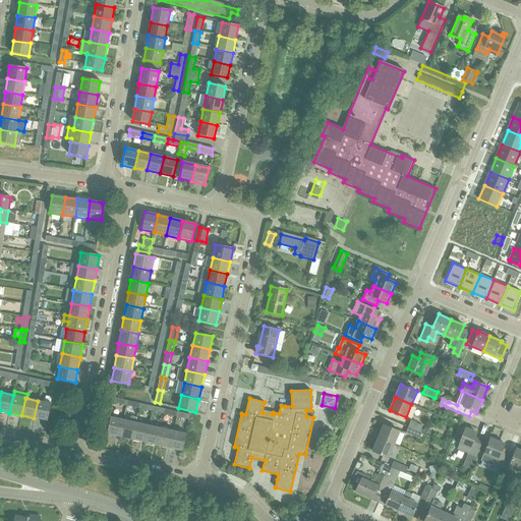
[(131,406),(138,408),(139,403),(127,400),(126,406),(127,406),(126,410),(130,411),(131,406)]
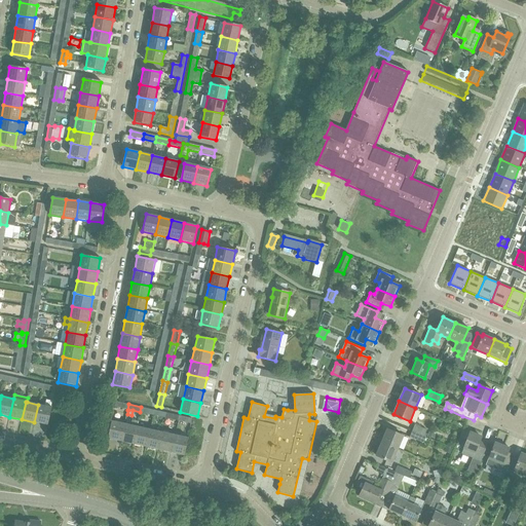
[(38,405),(34,422),(47,425),(51,408),(38,405)]
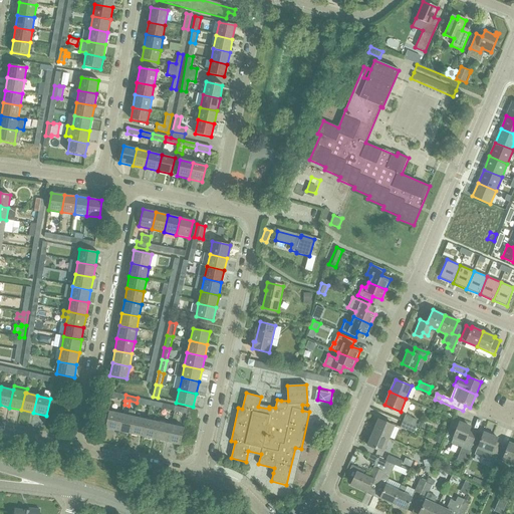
[(325,424),(326,408),(314,407),(313,424),(325,424)]
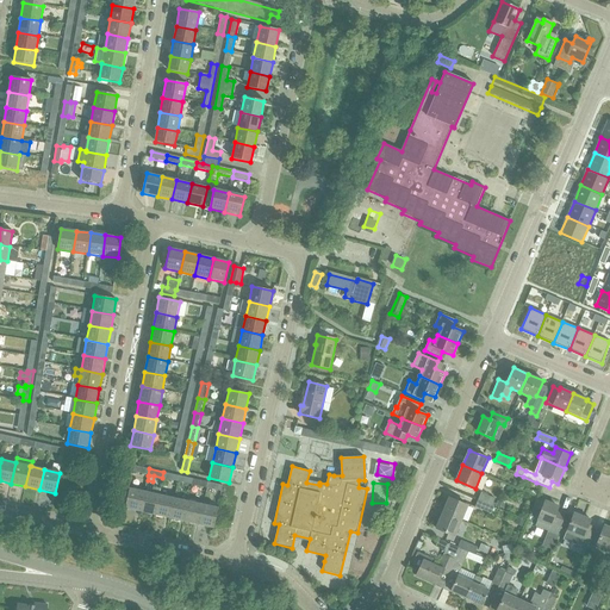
[(139,512),(154,515),(159,495),(160,489),(153,486),(151,492),(144,491),(139,512)]
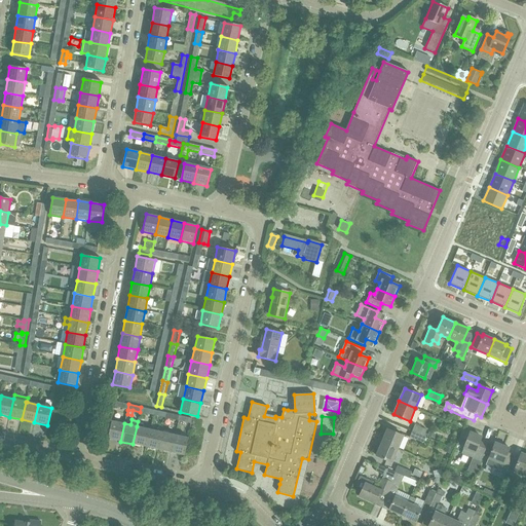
[(107,439),(120,442),(124,423),(111,420),(107,439)]
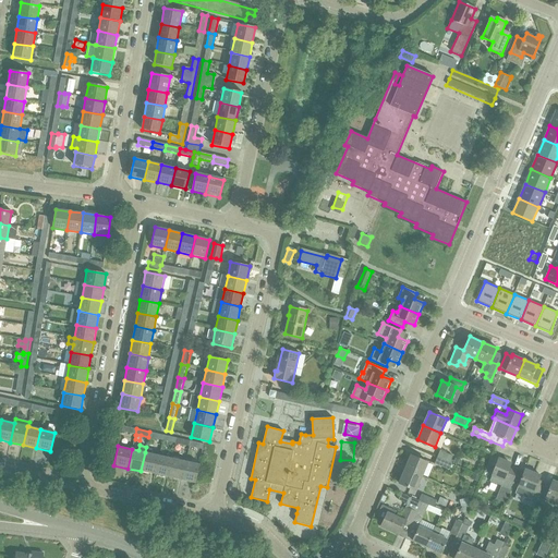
[(458,457),(468,455),(465,447),(456,449),(458,457)]
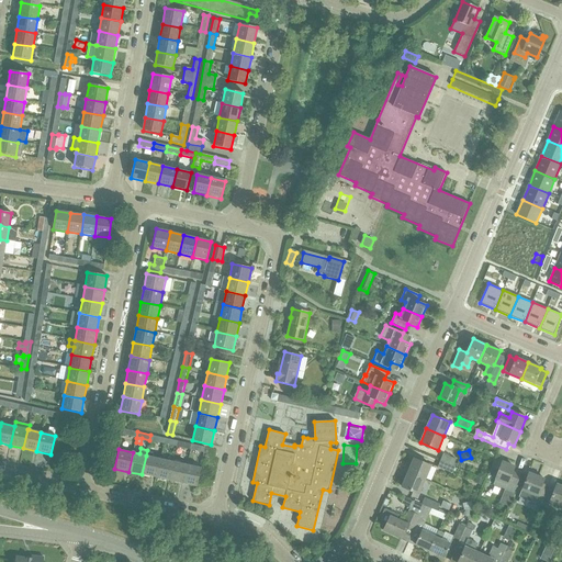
[(440,460),(453,465),(456,459),(444,454),(440,460)]
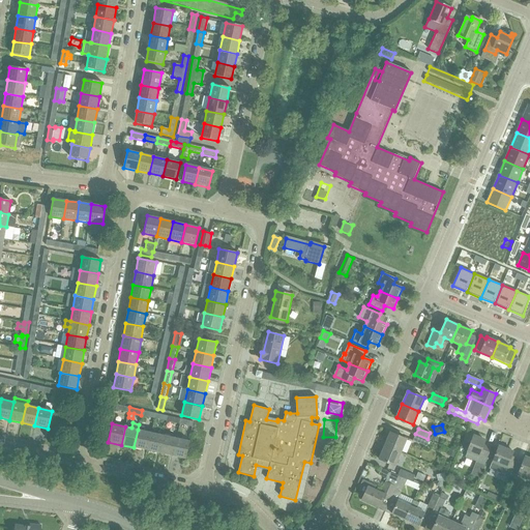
[(134,447),(147,450),(150,432),(138,430),(134,447)]
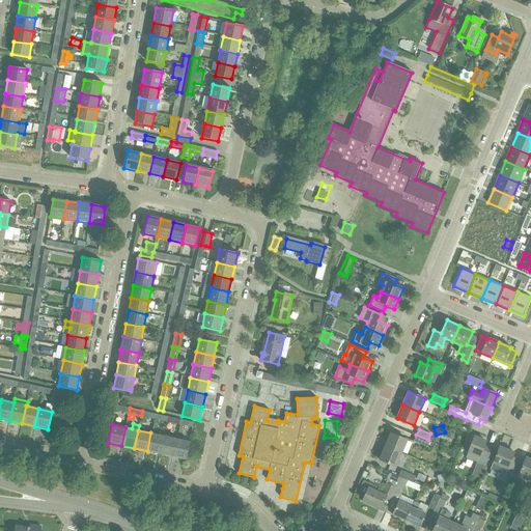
[(147,451),(160,454),(164,436),(150,432),(147,451)]
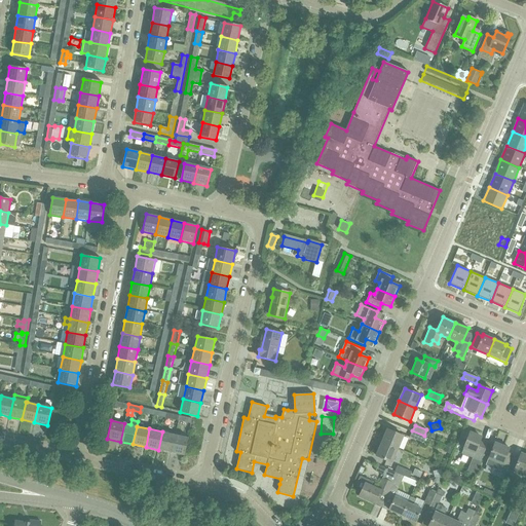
[(387,428),(382,442),(399,449),(404,436),(387,428)]
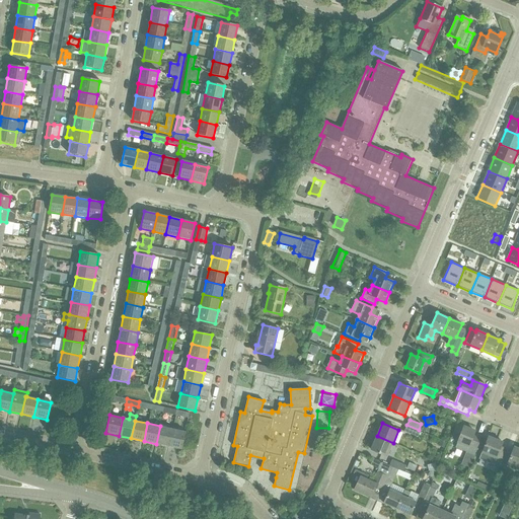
[(419,430),(406,425),(404,431),(418,437),(421,431),(419,430)]
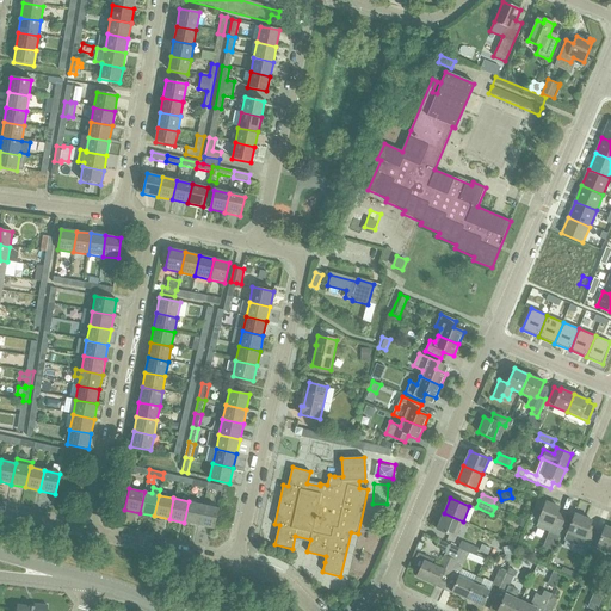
[(184,523),(198,526),(203,505),(189,501),(184,523)]
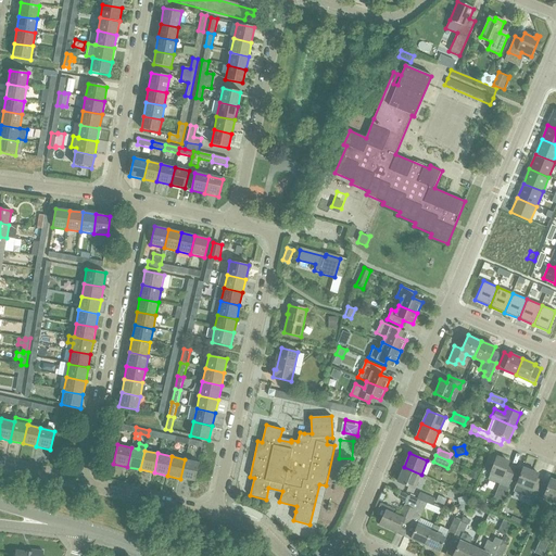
[(497,457),(491,474),(489,480),(508,488),(516,468),(508,465),(509,463),(497,457)]
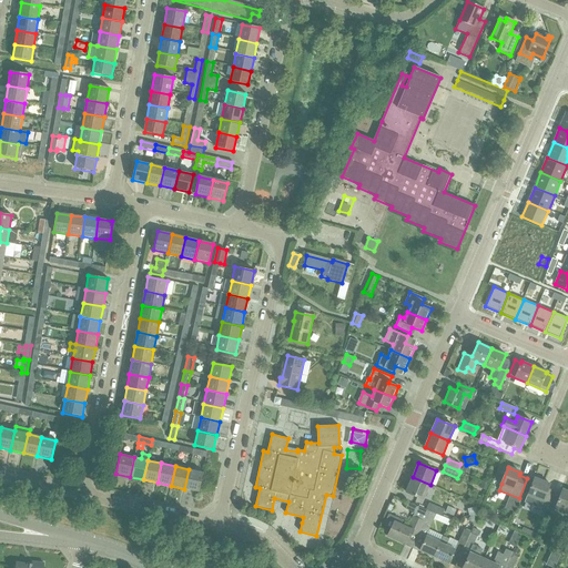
[(189,469),(184,489),(199,492),(203,473),(189,469)]
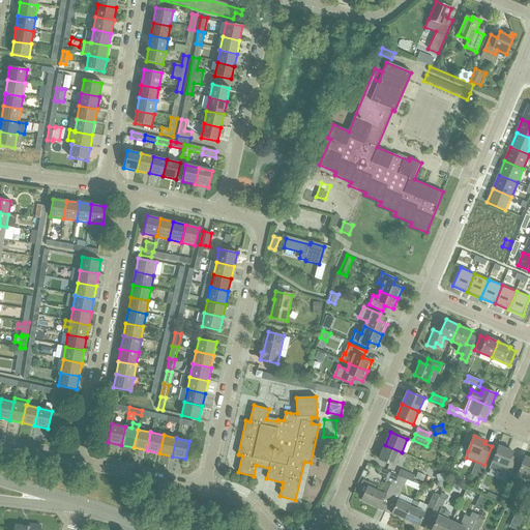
[(402,452),(385,445),(379,459),(395,466),(402,452)]
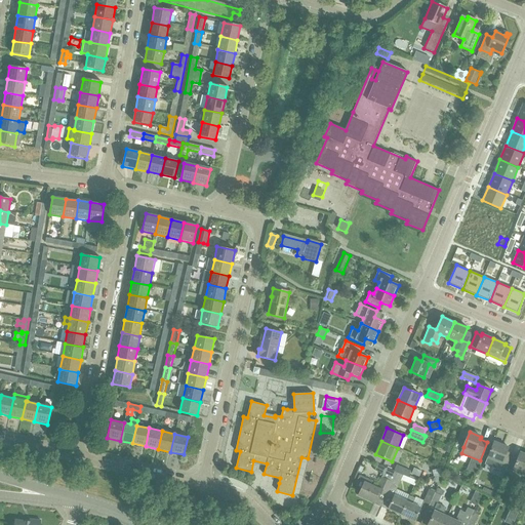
[(488,457),(486,465),(495,468),(506,473),(513,454),(508,452),(509,448),(494,442),(488,457)]
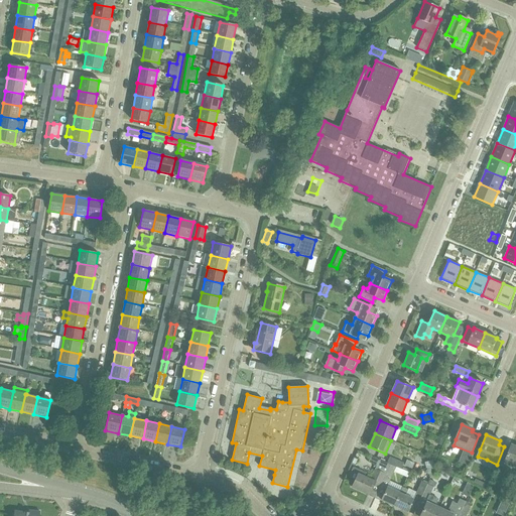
[(504,446),(497,465),(503,467),(505,461),(515,465),(515,445),(512,444),(510,449),(504,446)]
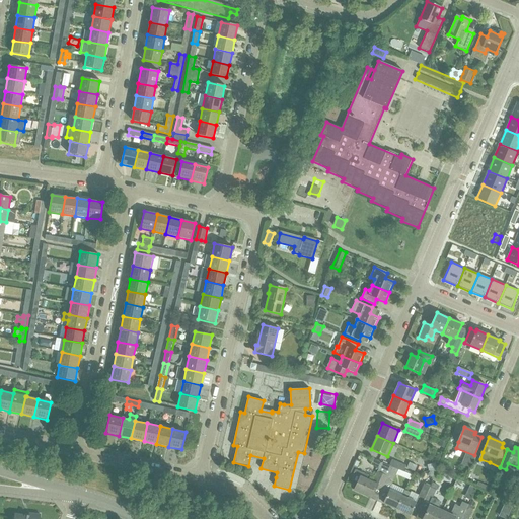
[(389,465),(393,467),(403,471),(405,465),(392,459),(389,465)]
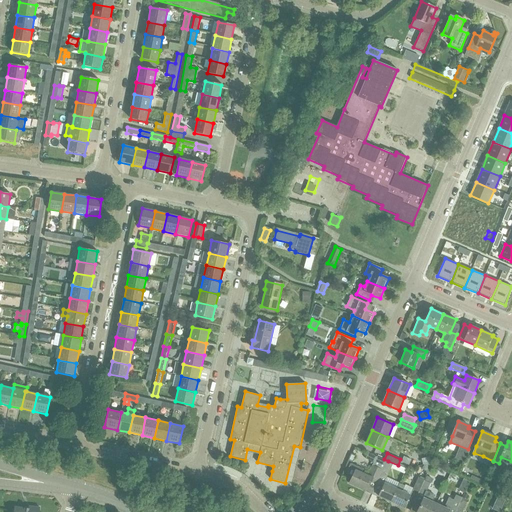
[(351,463),(346,473),(352,476),(349,483),(365,490),(368,483),(370,484),(372,479),(378,482),(381,475),(383,470),(387,463),(388,461),(384,459),(384,460),(377,456),(368,476),(361,473),(363,469),(351,463)]
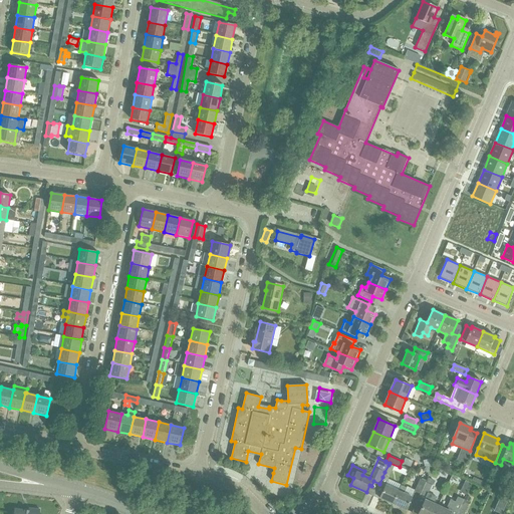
[(389,465),(384,472),(382,477),(389,479),(394,467),(389,465)]
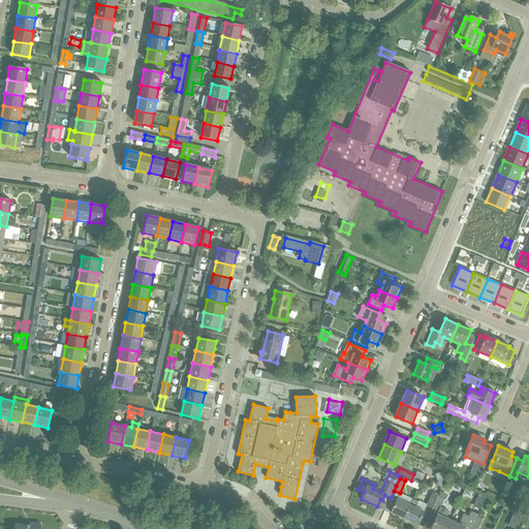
[(446,478),(439,480),(437,486),(442,488),(446,478)]
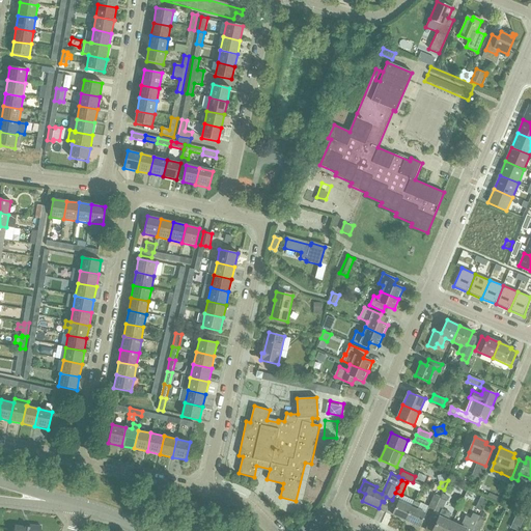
[(399,501),(393,514),(407,521),(415,502),(410,499),(401,496),(399,501)]
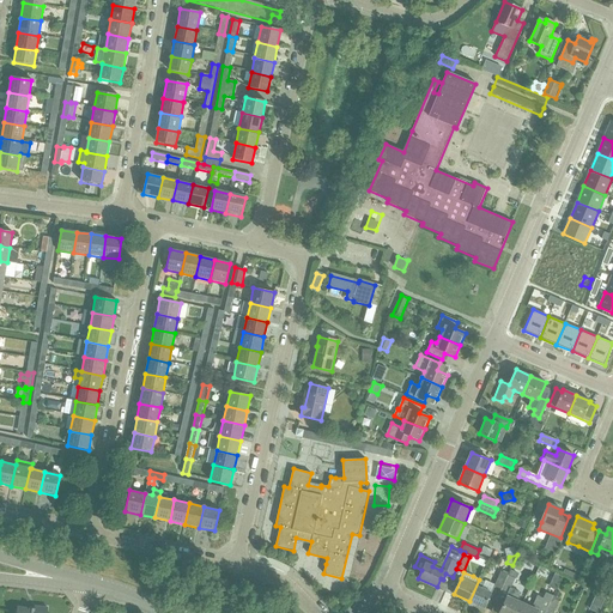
[(496,586),(502,589),(509,575),(502,572),(496,586)]
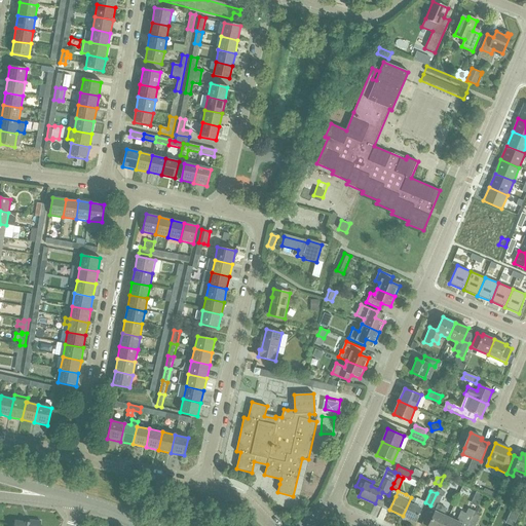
[(428,525),(445,525),(449,518),(444,516),(447,509),(439,504),(443,496),(437,493),(430,505),(426,515),(433,517),(428,525)]
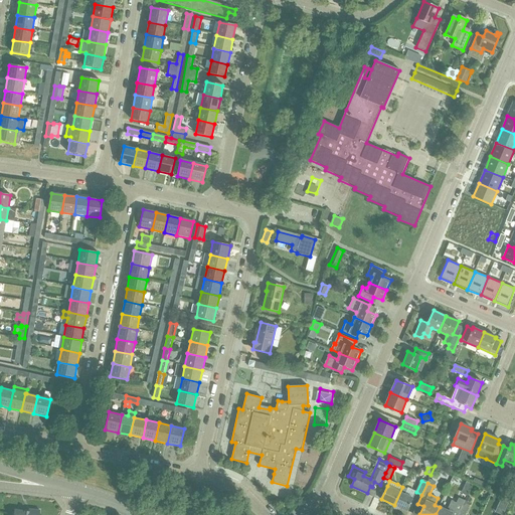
[(402,487),(394,505),(406,511),(412,497),(405,494),(407,489),(402,487)]
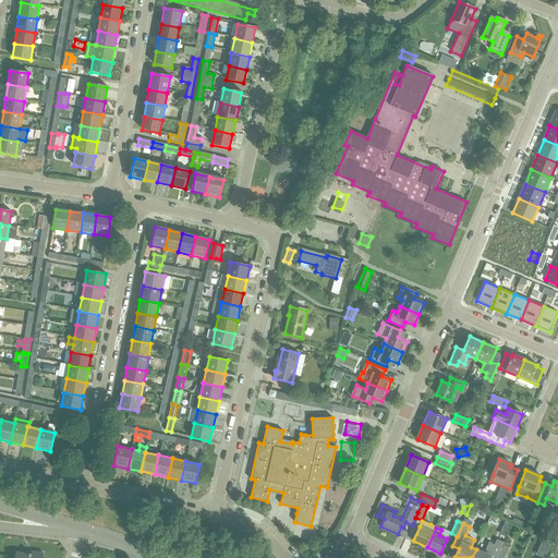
[(496,557),(504,543),(497,540),(495,545),(489,543),(485,554),(476,549),(472,557),(496,557)]
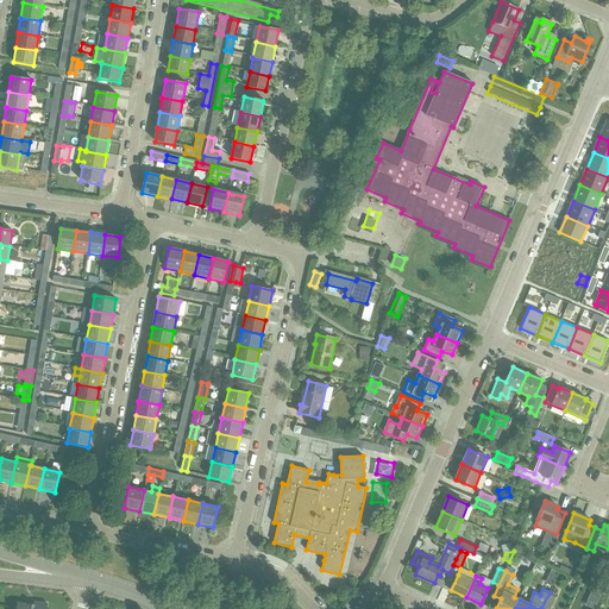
[(551,608),(558,595),(550,592),(541,608),(551,608)]
